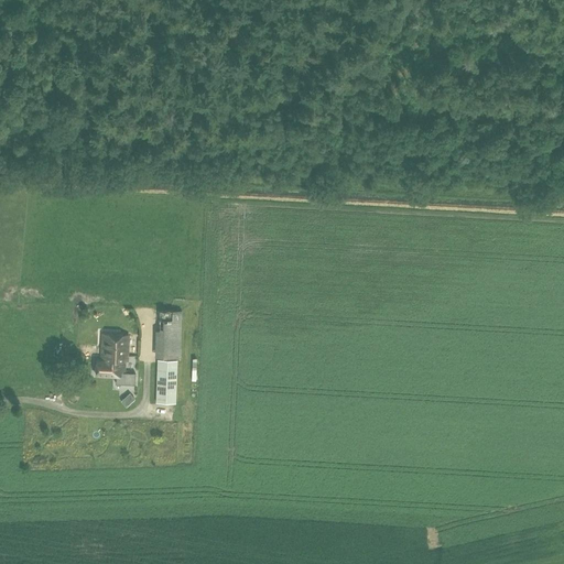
[(177,325),(160,324),(158,351),(176,353),(177,325)]
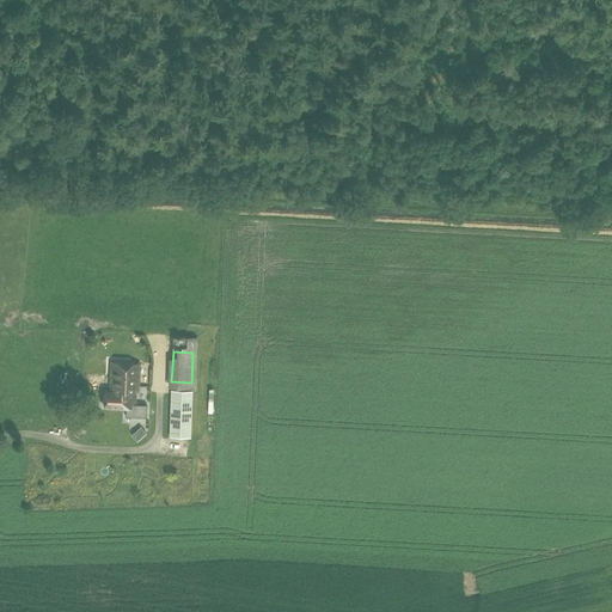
[(110,362),(110,391),(135,391),(139,391),(139,363),(110,362)]
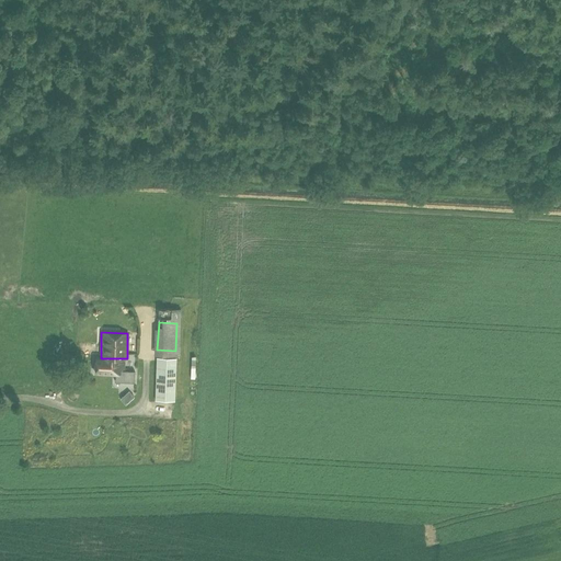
[(124,374),(124,358),(101,358),(95,358),(95,374),(124,374)]
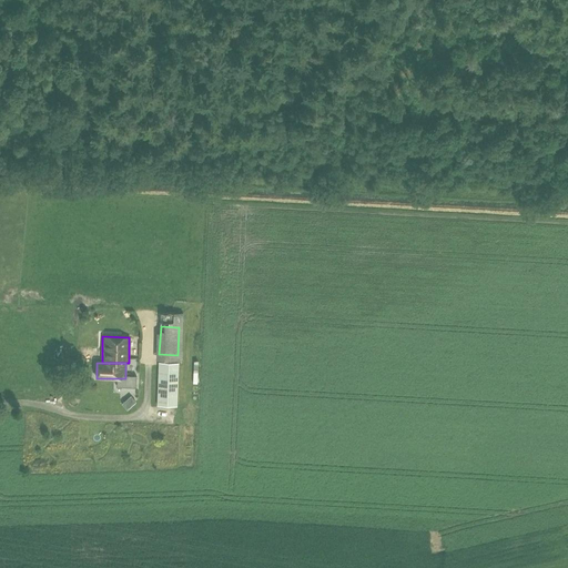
[(156,406),(176,406),(178,363),(159,363),(156,406)]
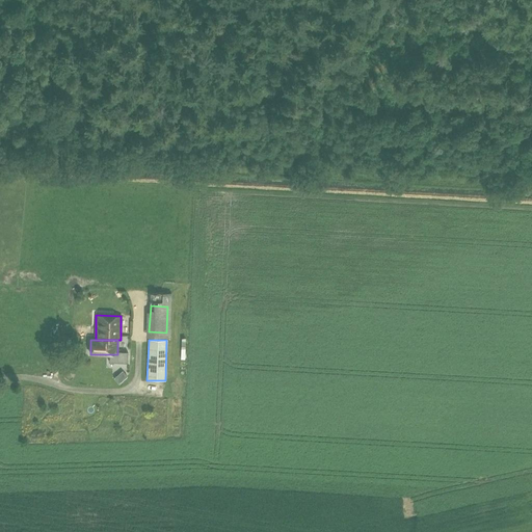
[(113,377),(120,383),(128,376),(123,371),(113,377)]
